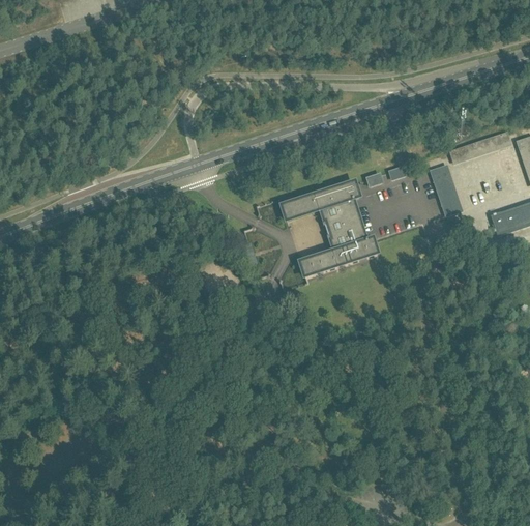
[(506,133),(449,151),(453,163),(510,144),(506,133)]
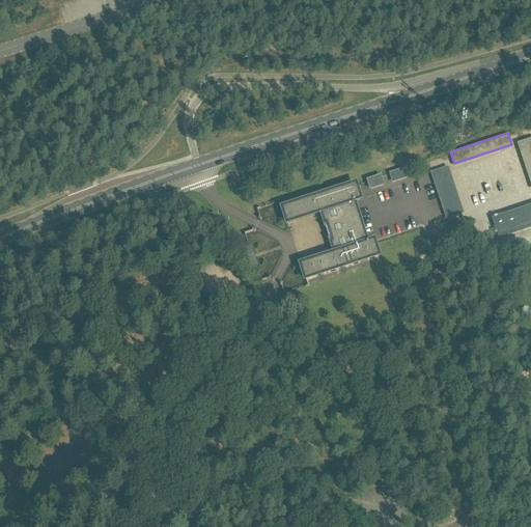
[(530,137),(530,135),(516,140),(530,183),(530,137)]
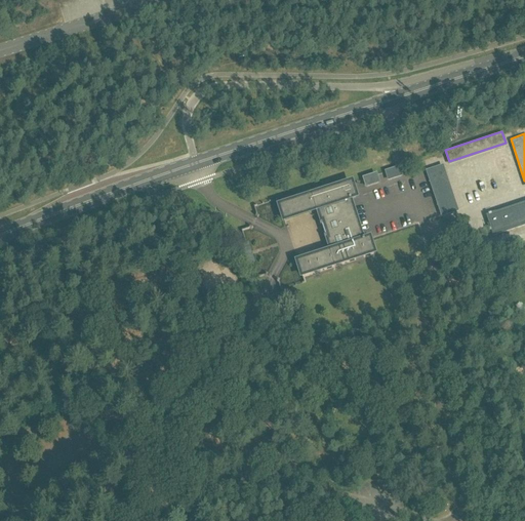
[(443,161),(430,166),(442,205),(455,200),(443,161)]
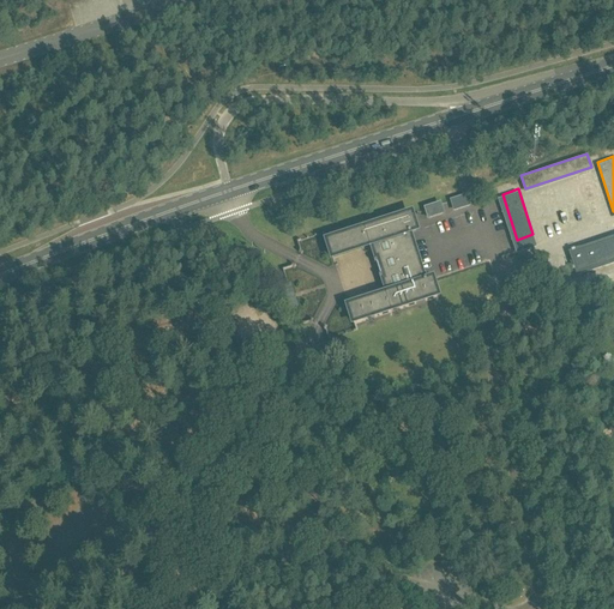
[(441,200),(423,206),(427,215),(444,210),(441,200)]
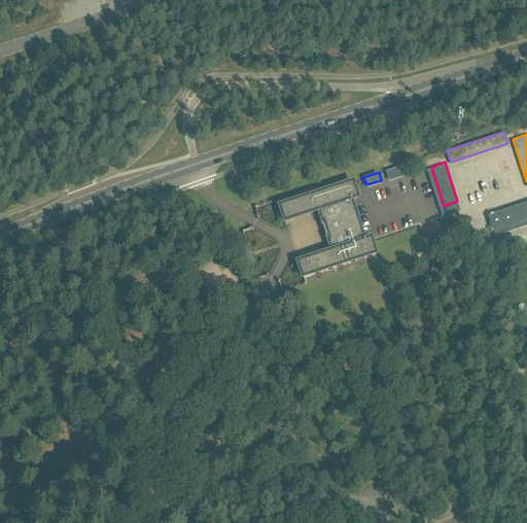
[(352,180),(280,204),(285,217),(316,207),(321,222),(323,221),(326,232),(324,233),(329,249),(299,259),(303,273),(374,249),(370,236),(365,238),(364,237),(363,237),(350,198),(352,197),(351,196),(356,195),(352,180)]
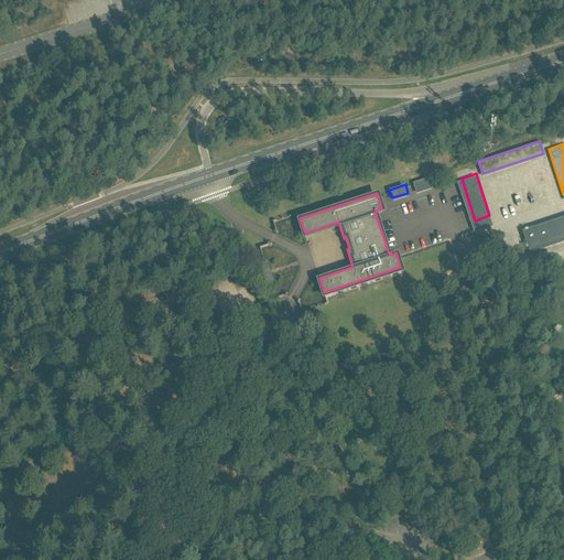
[(563,213),(521,228),(529,250),(563,238),(563,213)]
